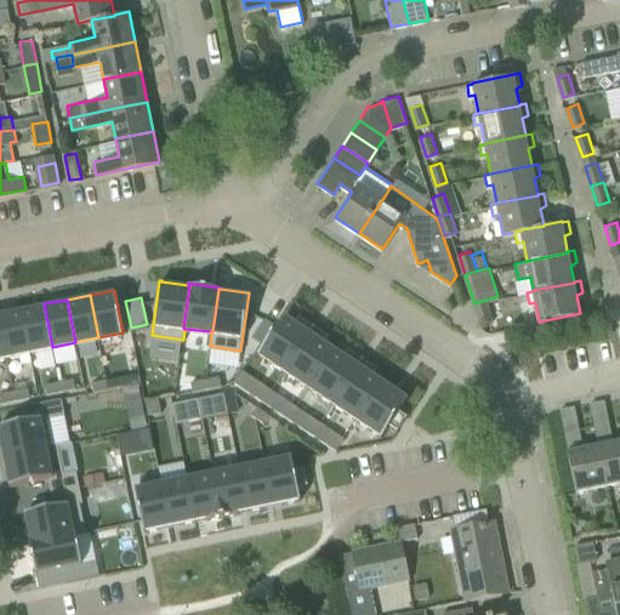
[(485,300),(475,303),(481,323),(493,319),(485,300)]
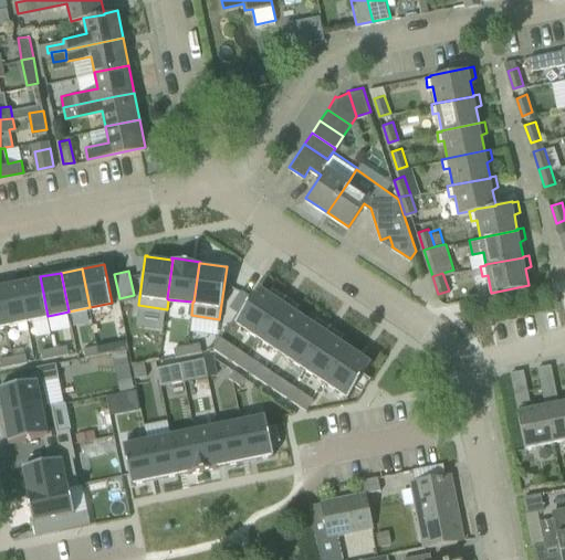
[(40,276),(20,281),(28,319),(48,316),(40,276)]
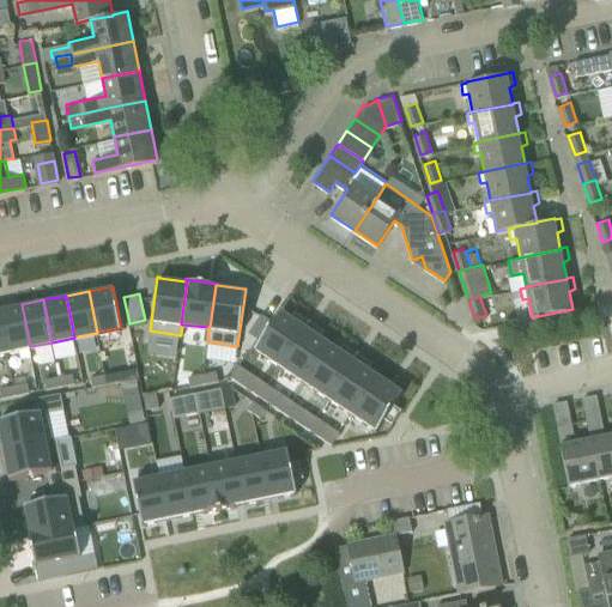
[(22,304),(0,308),(0,315),(7,351),(30,346),(22,304)]
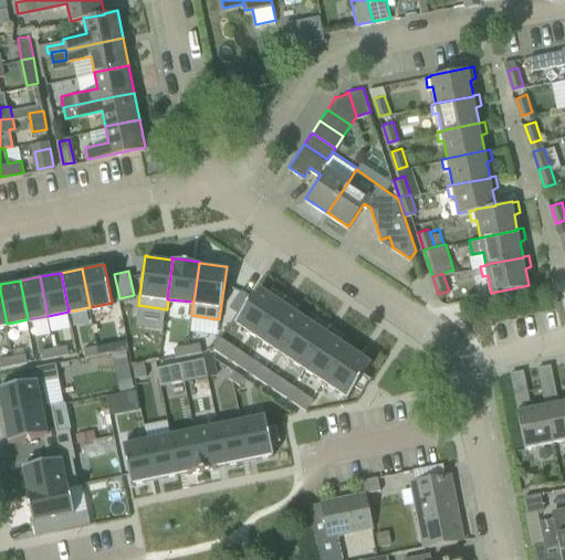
[(269,292),(259,285),(234,320),(259,336),(286,295),(273,286),(269,292)]
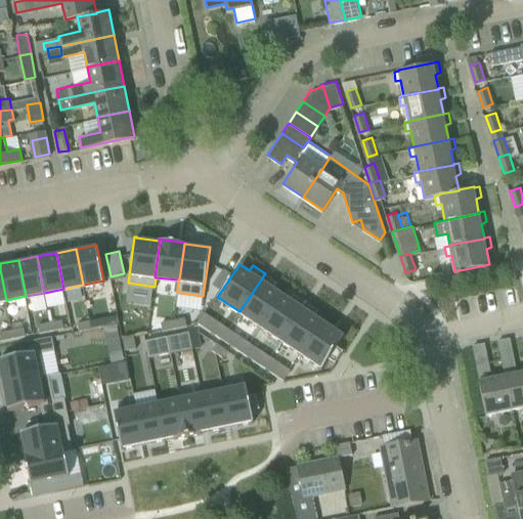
[(281,293),(273,288),(277,282),(265,273),(240,311),(259,326),(281,293)]
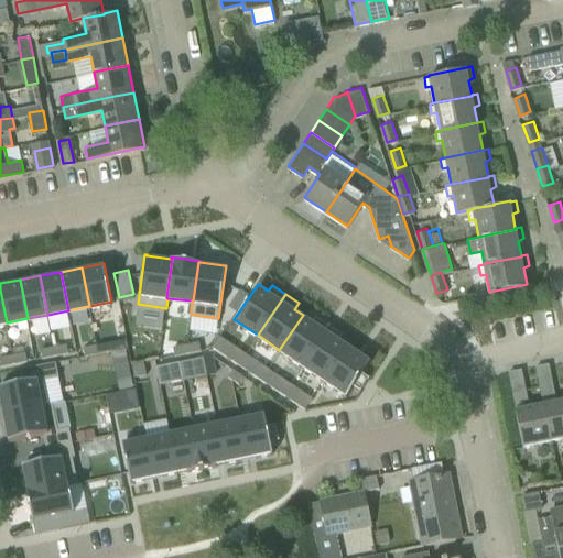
[(312,320),(303,315),(279,350),(301,364),(329,324),(315,315),(312,320)]
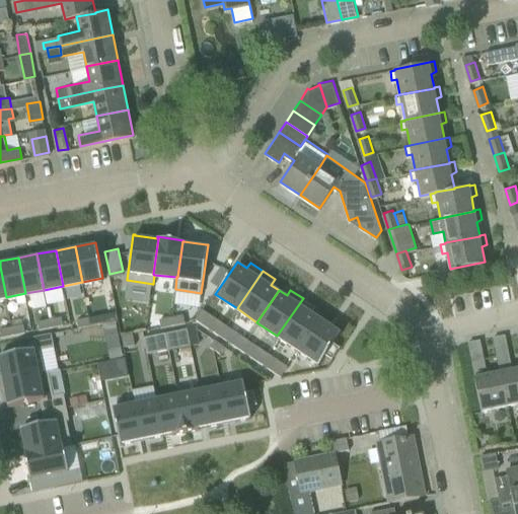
[(319,317),(311,312),(315,306),(303,298),(277,336),(297,350),(319,317)]
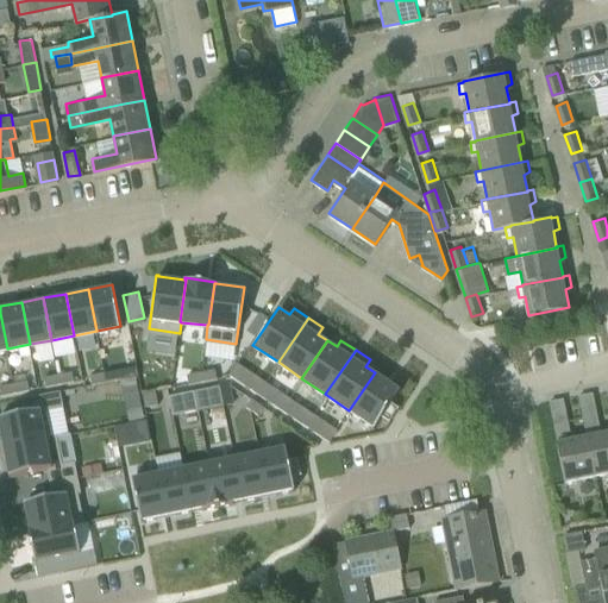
[(237,378),(245,366),(237,360),(230,372),(237,378)]
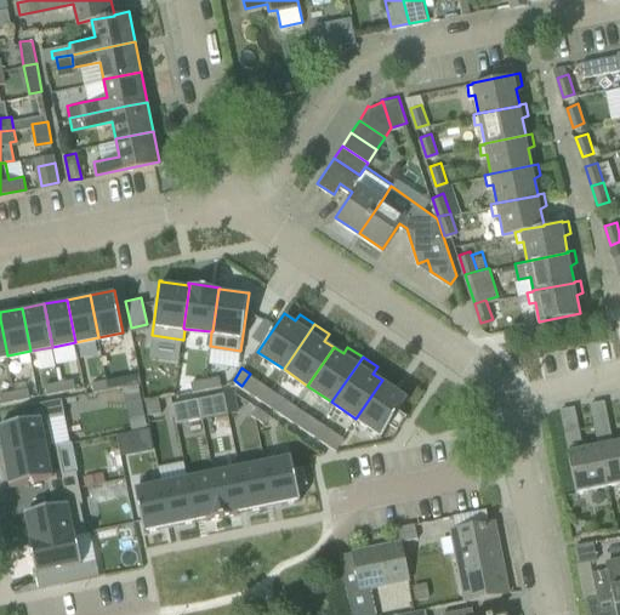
[(221,383),(220,374),(205,377),(206,387),(221,383)]
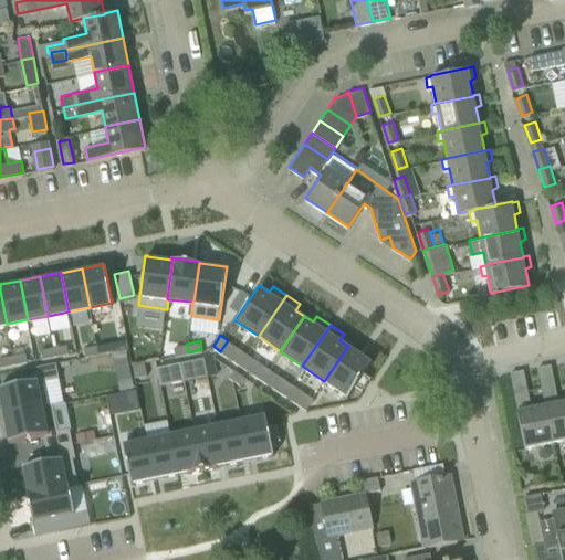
[(228,356),(236,345),(228,340),(220,351),(228,356)]
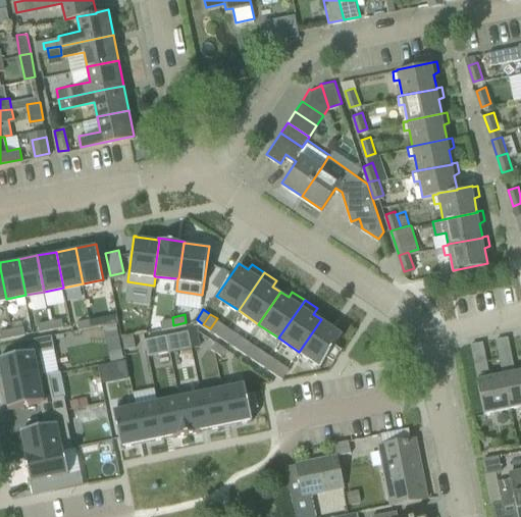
[(102,315),(90,317),(91,325),(103,323),(102,315)]
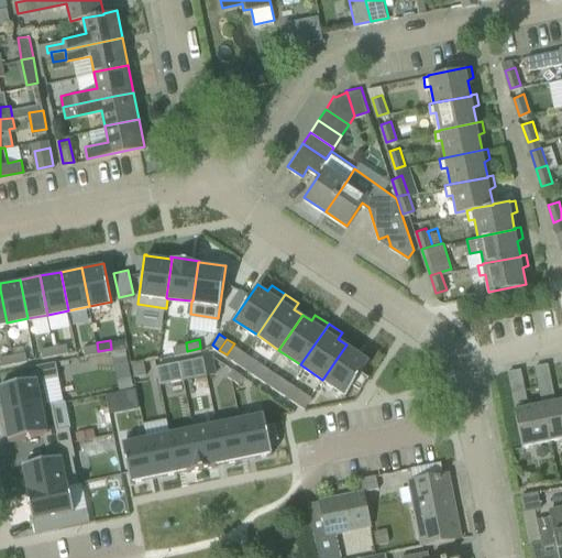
[(67,342),(54,345),(55,353),(68,350),(67,342)]
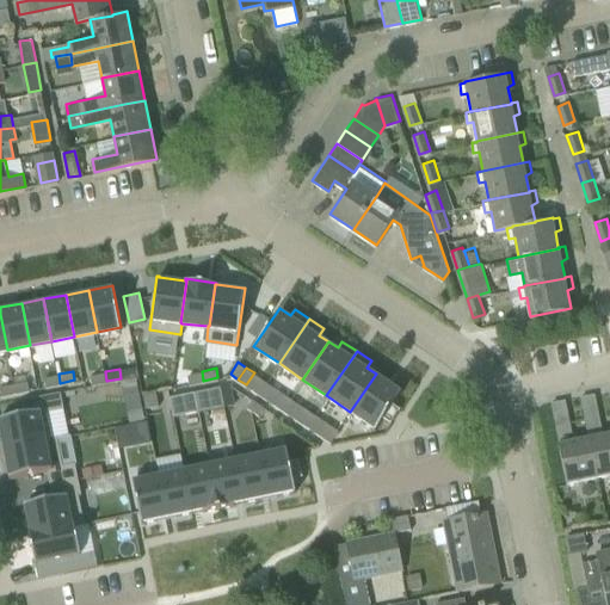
[(105,371),(91,375),(92,383),(106,381),(105,371)]
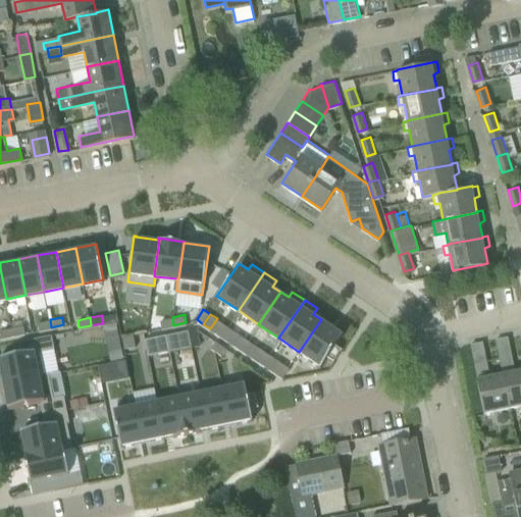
[(173,325),(172,317),(160,319),(162,327),(173,325)]
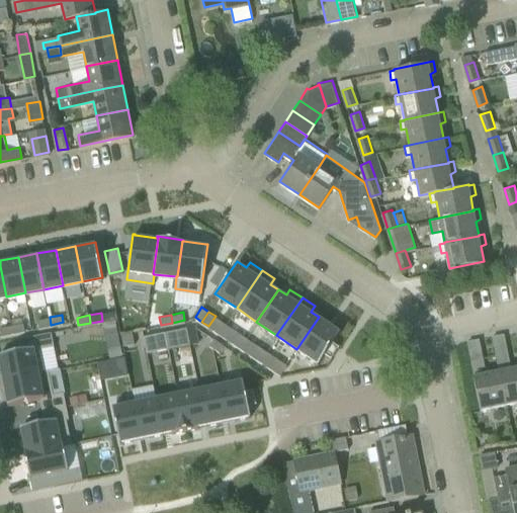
[(50,317),(37,319),(38,327),(51,325),(50,317)]
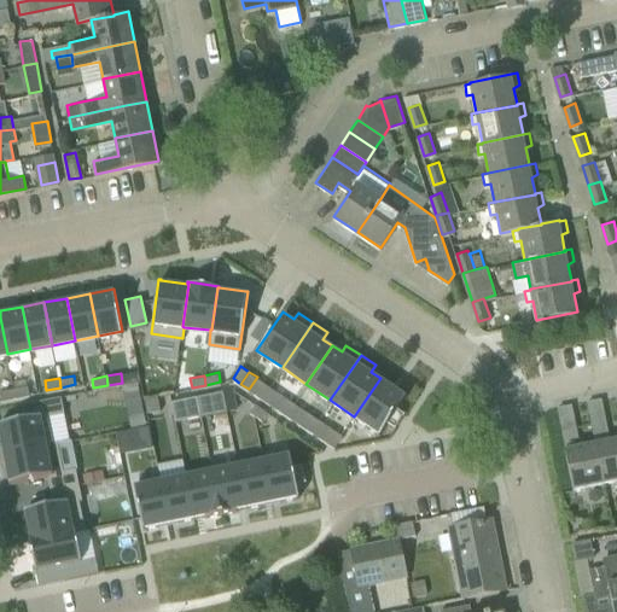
[(379,433),(388,423),(394,426),(403,412),(397,408),(406,395),(380,378),(354,417),(379,433)]
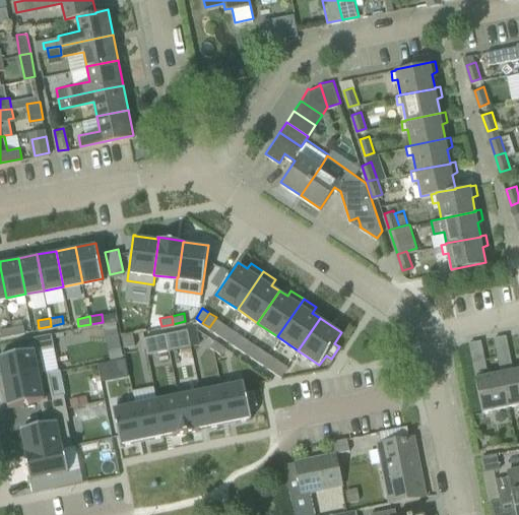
[(115,319),(103,322),(106,334),(118,331),(115,319)]
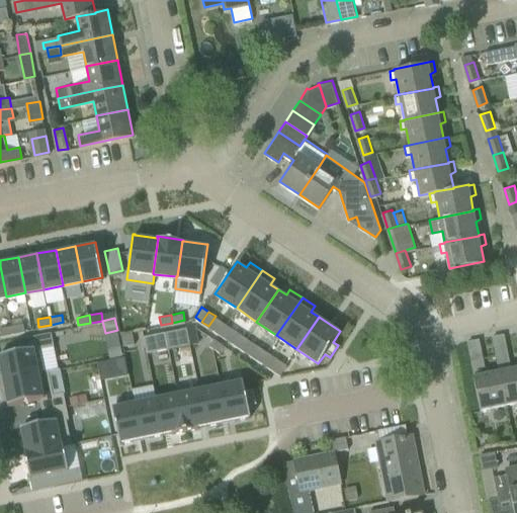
[(220,334),(227,324),(220,319),(212,329),(220,334)]
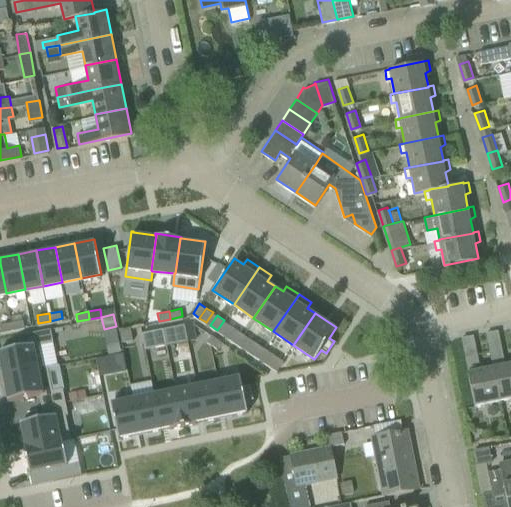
[(23,318),(11,320),(13,328),(25,326),(23,318)]
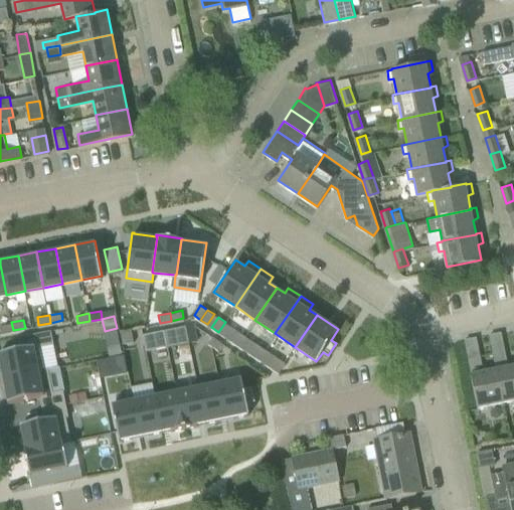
[(11,322),(0,324),(0,329),(1,332),(13,330),(11,322)]
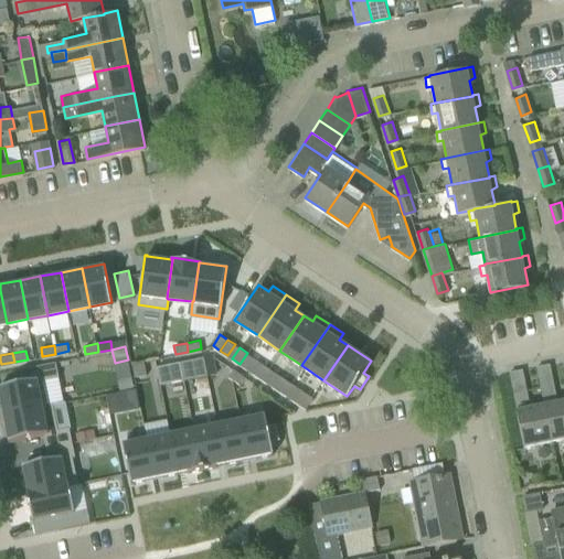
[(247,368),(254,357),(247,353),(240,364),(247,368)]
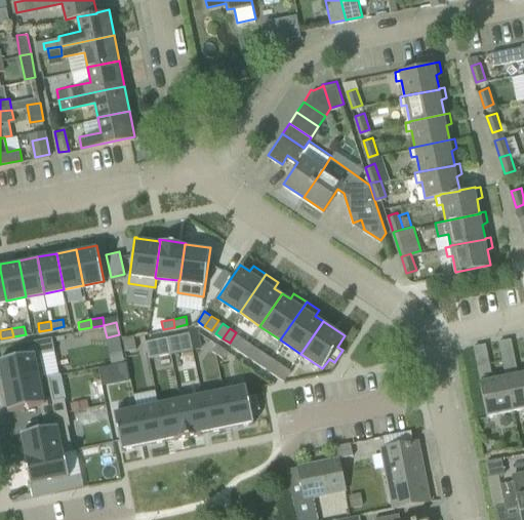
[(197,329),(190,330),(193,347),(201,346),(197,329)]
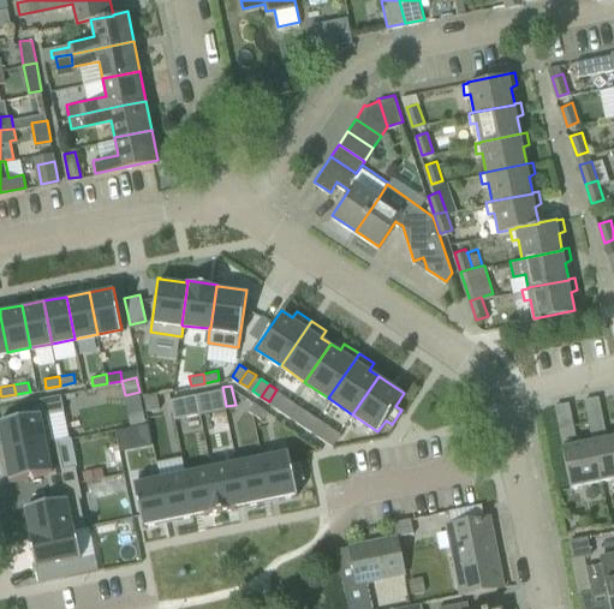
[(222,387),(202,390),(206,411),(226,406),(222,387)]
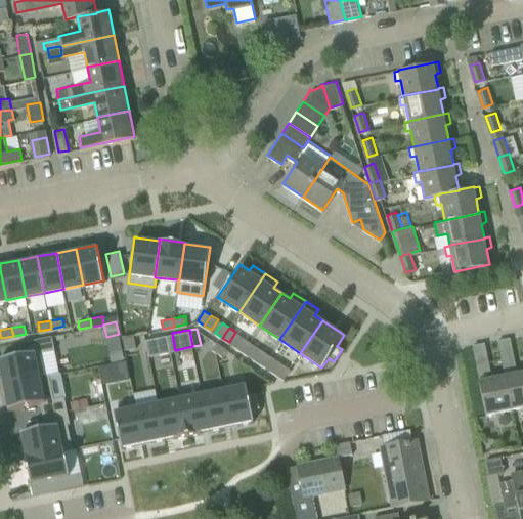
[(31,351),(0,357),(0,366),(3,383),(44,375),(44,374),(39,351),(54,348),(52,335),(28,339),(31,351)]
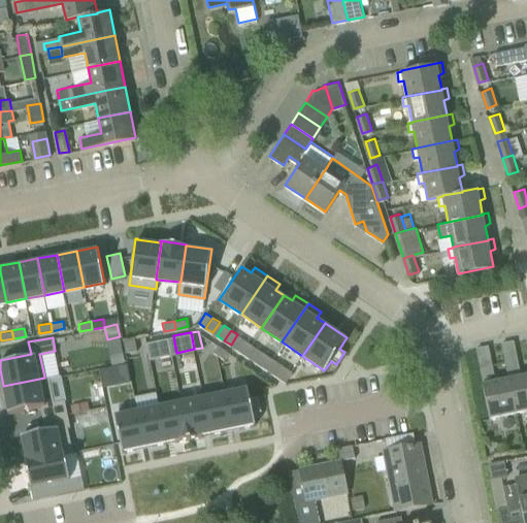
[(135,337),(123,339),(125,348),(137,345),(135,337)]
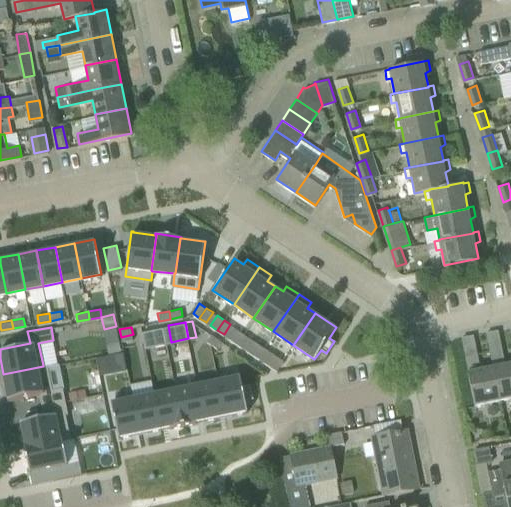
[(235,341),(241,332),(235,327),(228,337),(235,341)]
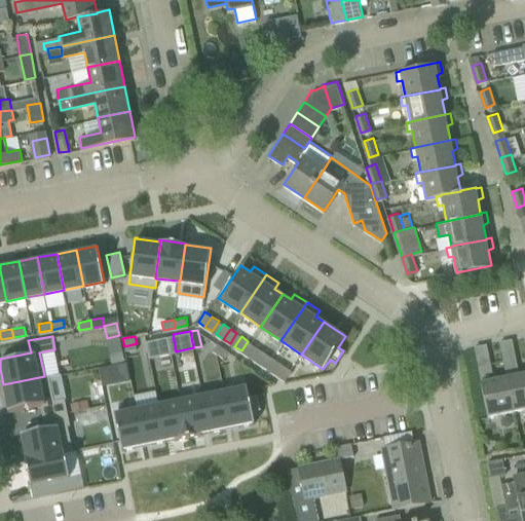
[(248,356),(255,345),(248,341),(241,350),(248,356)]
